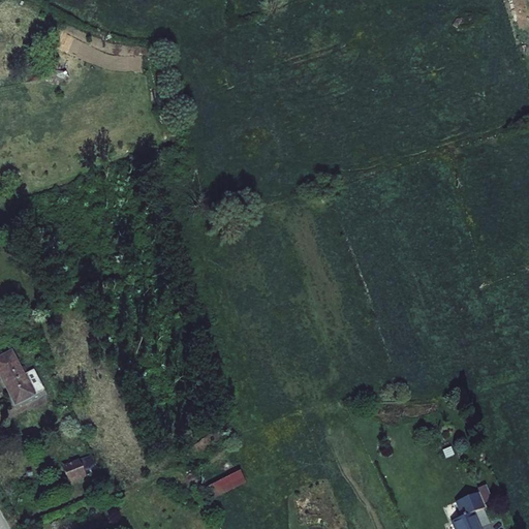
[(43,70),(39,76),(41,80),(54,80),(54,83),(57,83),(57,81),(67,81),(70,78),(65,72),(43,70)]
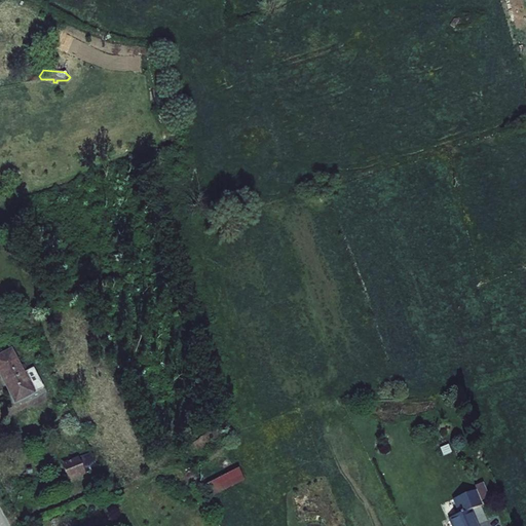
[(11,348),(0,353),(0,377),(14,405),(36,393),(35,392),(44,388),(33,368),(24,373),(11,348)]
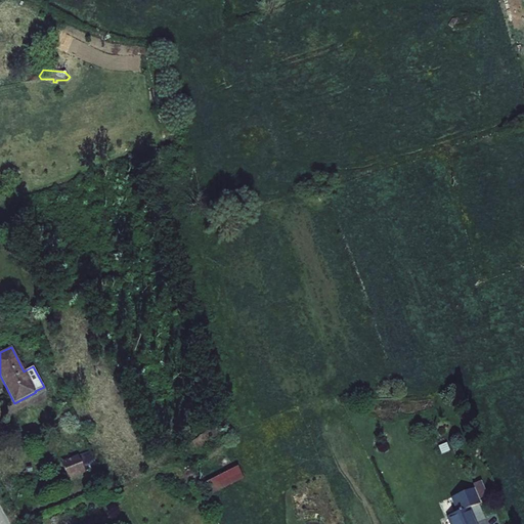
[(436,439),(439,446),(446,443),(443,437),(436,439)]
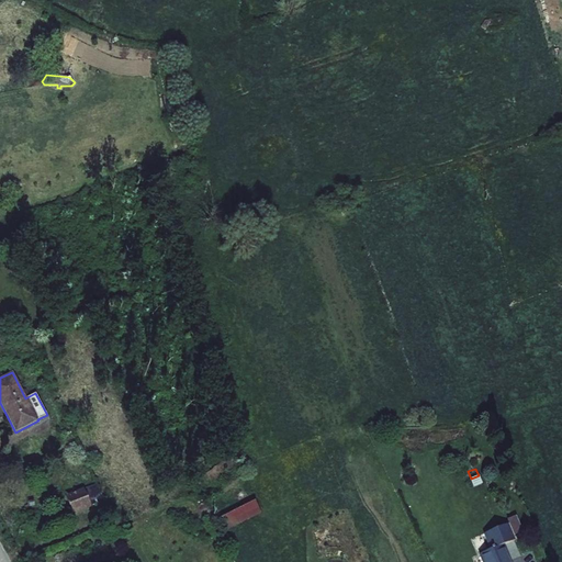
[(471,479),(470,480),(473,487),(483,484),(479,475),(471,479)]
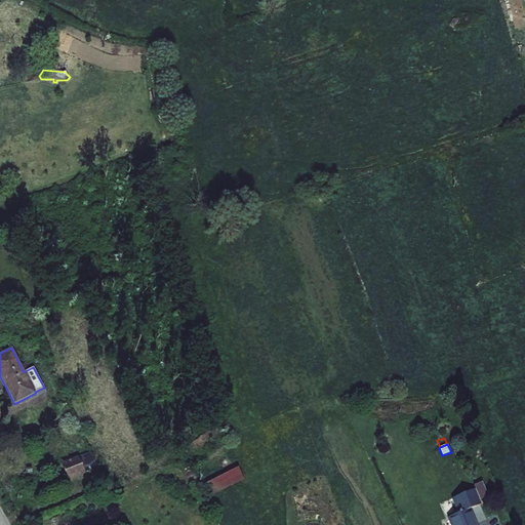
[(90,452),(78,457),(84,473),(97,468),(90,452)]
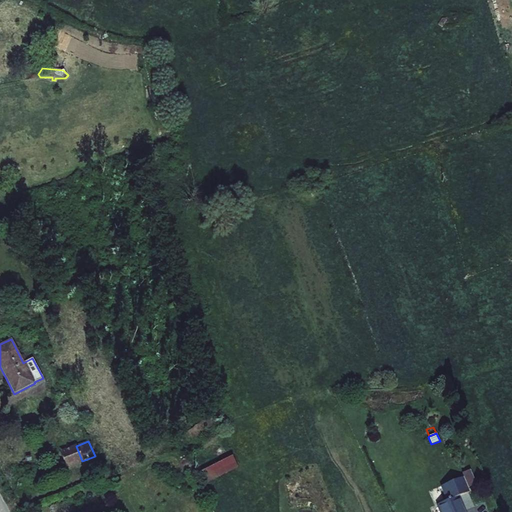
[(76,446),(76,445),(59,452),(66,469),(83,462),(82,461),(76,446)]
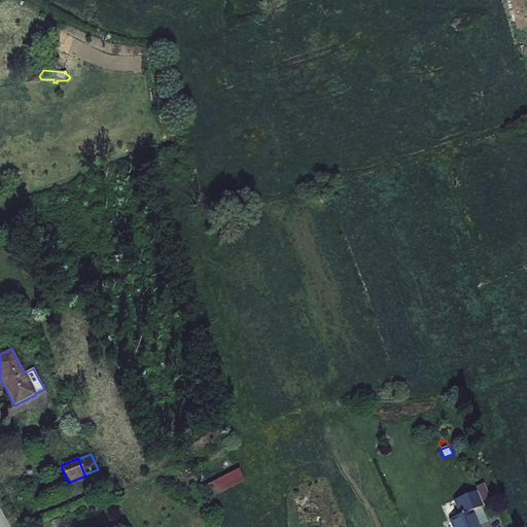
[(240,469),(207,484),(212,496),(245,482),(240,469)]
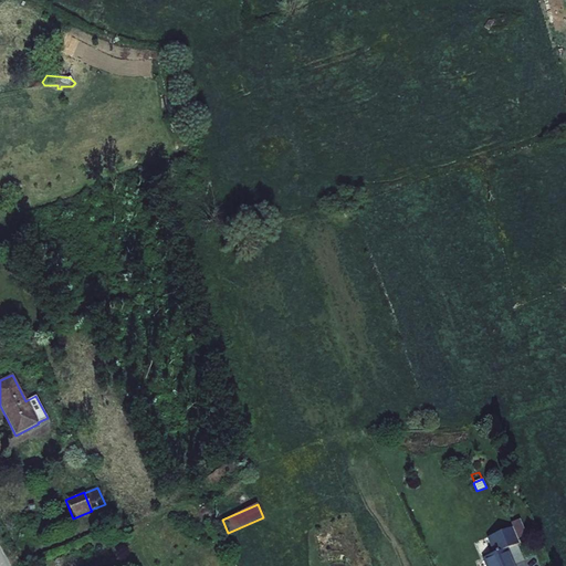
[(512,528),(517,541),(526,536),(520,520),(510,524),(512,528)]
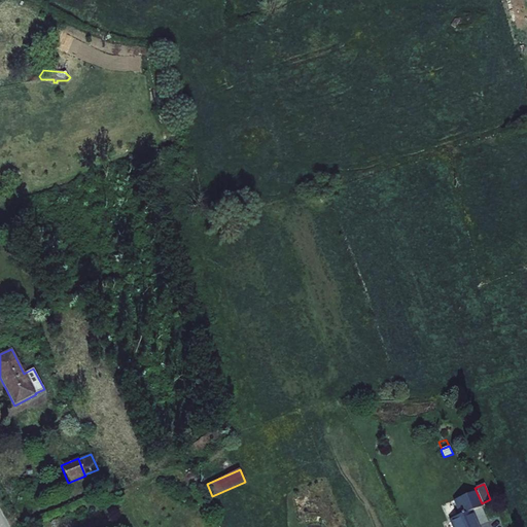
[(482,503),(477,492),(453,501),(459,517),(449,521),(451,526),(478,526),(472,513),(483,507),(482,503)]
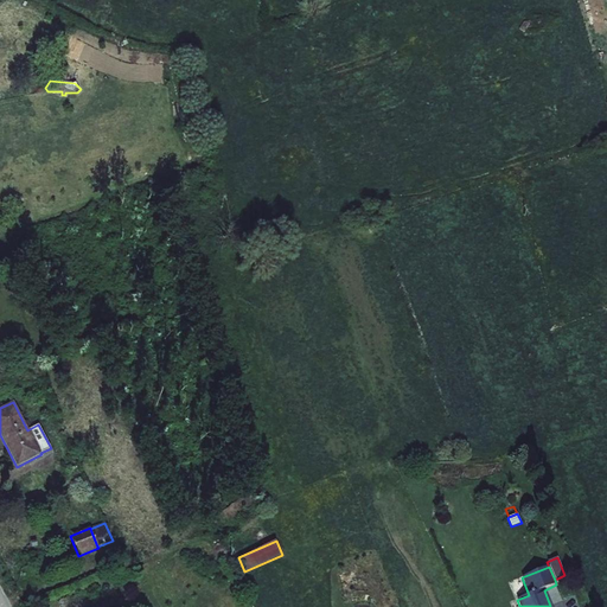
All buildings are outlined.
